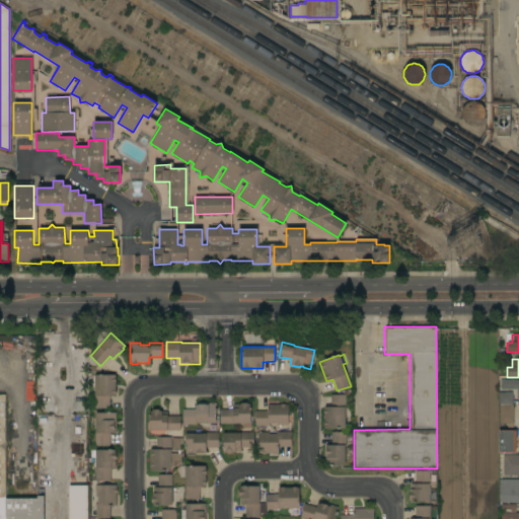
[(116,377),(116,382),(115,382),(115,389),(116,389),(116,394),(115,394),(116,396),(108,396),(108,409),(94,409),(94,375),(115,375),(116,377)]
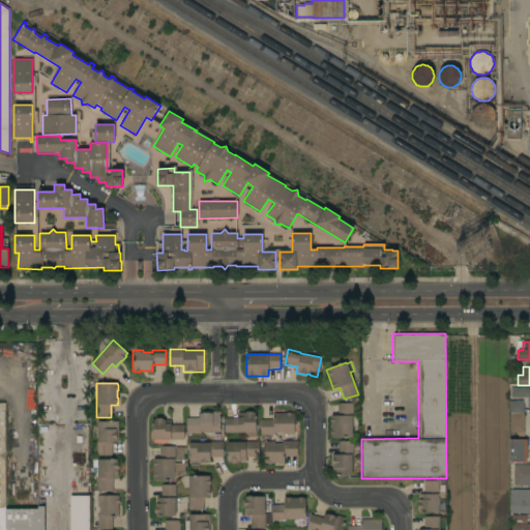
[(529,404),(527,404),(527,398),(510,398),(510,388),(529,387),(529,404)]
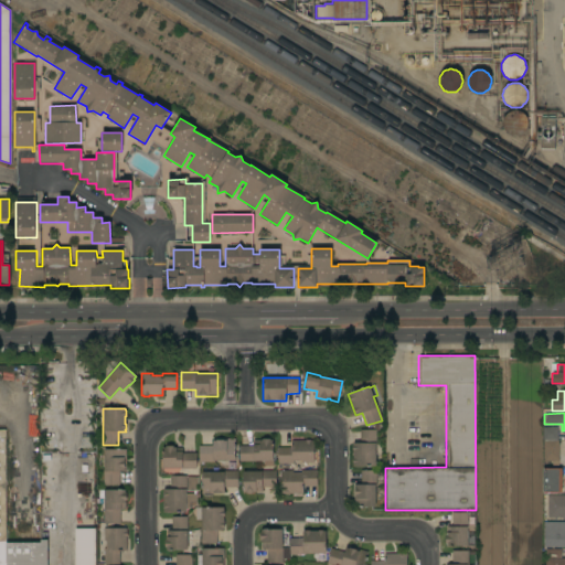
[(353,466),(353,444),(360,444),(360,430),(374,430),(374,424),(381,424),(381,430),(375,430),(375,466),(353,466)]
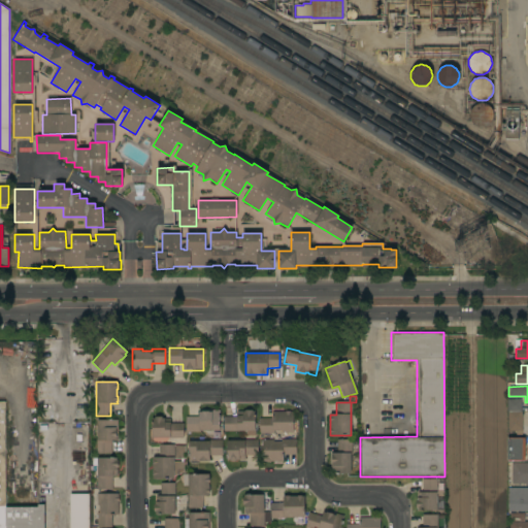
[(507,411),(506,399),(520,399),(520,411),(507,411)]
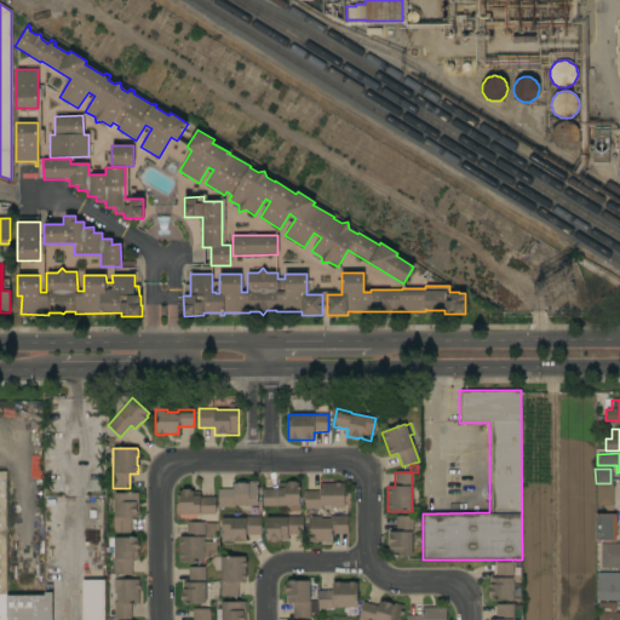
[(235,506),(235,507),(218,507),(218,489),(233,489),(233,482),(257,482),(257,506),(235,506)]
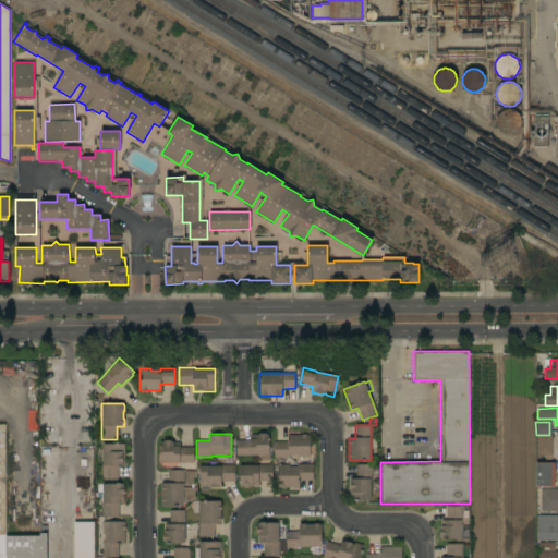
[(237,440),(250,440),(250,435),(258,435),(258,434),(266,434),(266,435),(269,435),(269,460),(259,460),(259,456),(237,456),(237,440)]
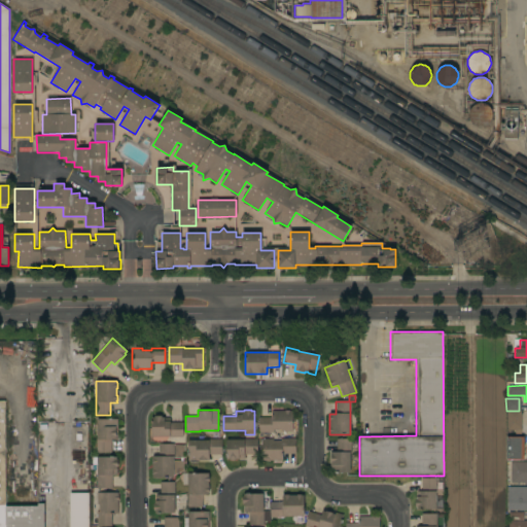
[(292,432),(281,432),(281,430),(273,430),(273,432),(258,432),(258,418),(272,417),(272,411),(292,411),(292,432)]
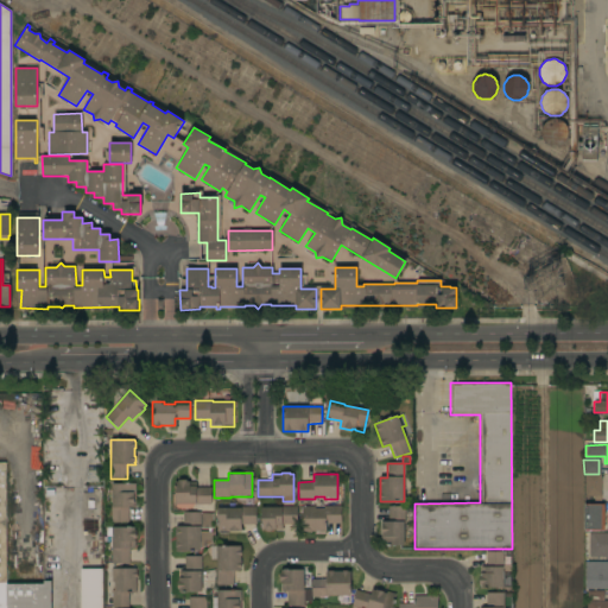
[(584,475),(600,474),(601,501),(594,501),(594,496),(584,496),(584,475)]
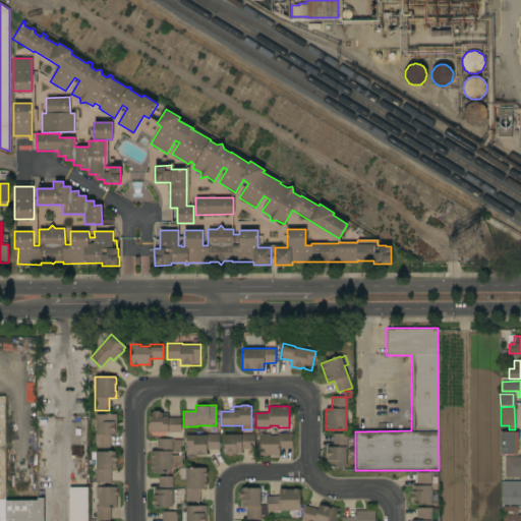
[(150,432),(150,413),(153,413),(153,411),(160,411),(160,413),(168,413),(168,417),(181,418),(181,432),(150,432)]
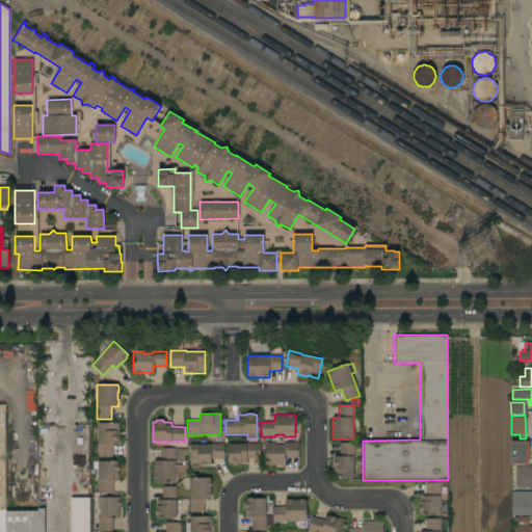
[(117,423),(117,444),(112,444),(112,457),(97,457),(97,443),(98,443),(98,423),(117,423)]
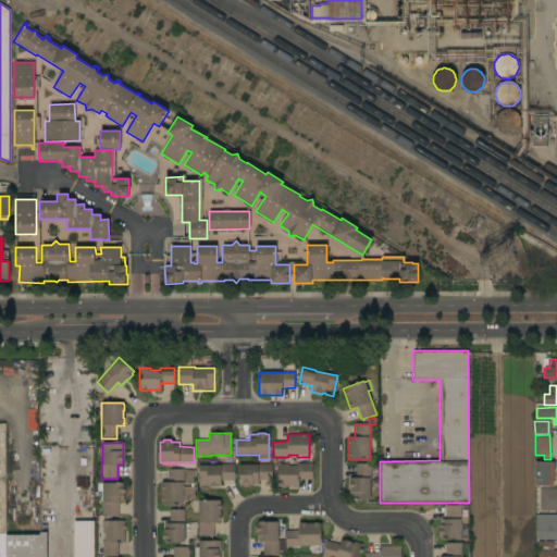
[(553,486),(535,485),(535,461),(554,462),(553,486)]
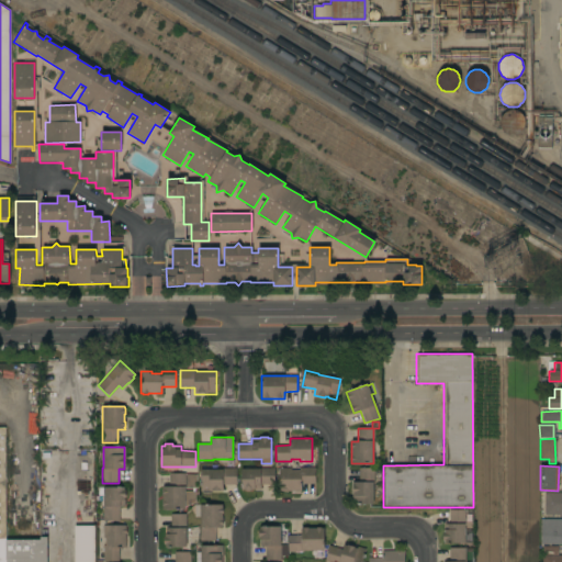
[(279,469),(290,469),(291,470),(299,470),(299,468),(315,468),(315,484),(301,484),(301,491),(279,492),(279,469)]
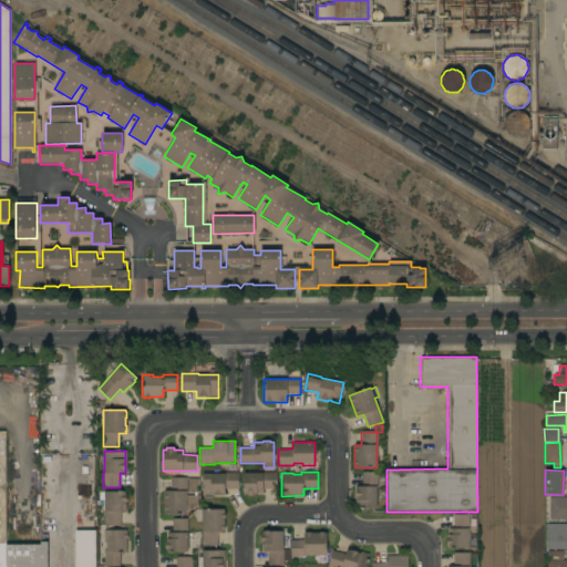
[(354,509),(354,486),(361,486),(361,473),(378,472),(378,487),(375,487),(377,508),(354,509)]
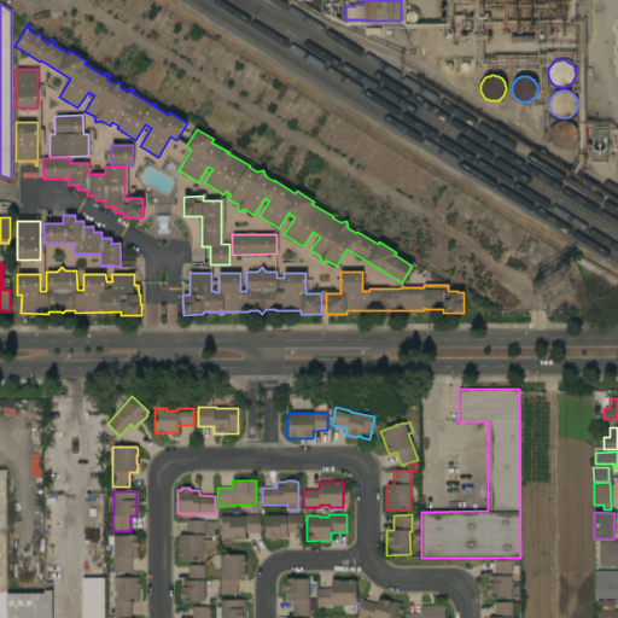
[(244,517),(244,516),(260,516),(260,534),(245,534),(245,541),(221,541),(221,517),(244,517)]
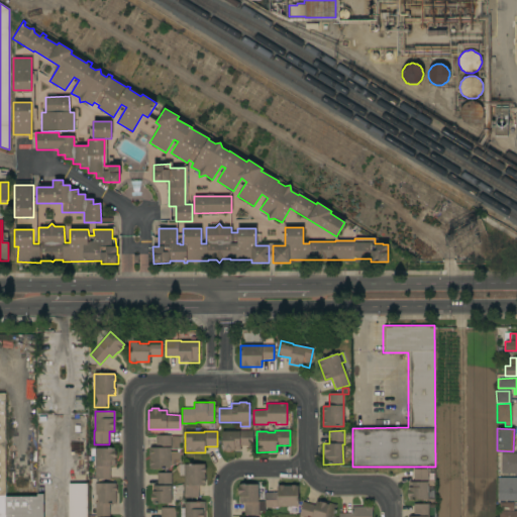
[(251,445),(239,445),(239,450),(231,450),(230,451),(226,452),(224,450),(222,450),(222,431),(238,431),(252,431),(251,445)]
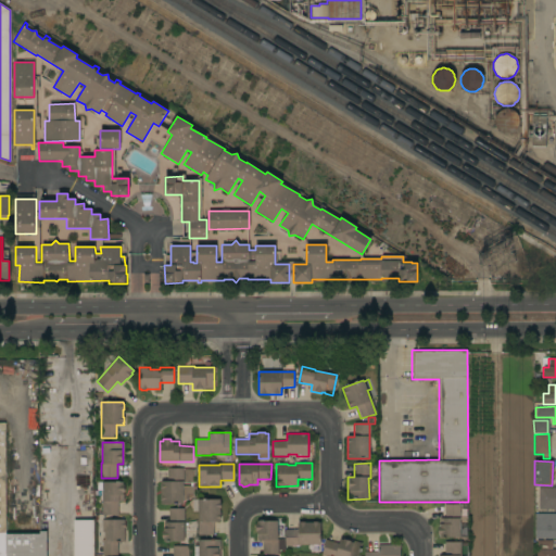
[(182,502),(182,504),(161,504),(161,501),(160,501),(160,495),(161,495),(161,490),(160,490),(160,483),(161,483),(161,482),(167,481),(166,468),(184,468),(184,470),(193,469),(194,483),(182,483),(182,487),(192,487),(192,497),(182,502)]
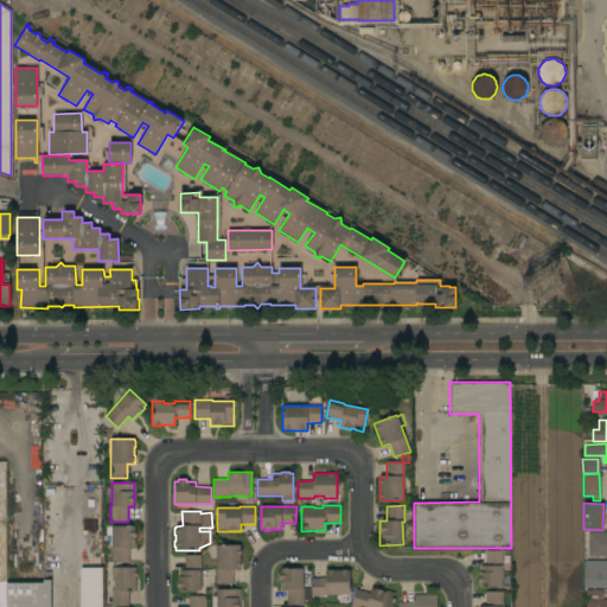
[(110,547),(110,535),(106,535),(106,526),(134,526),(134,529),(135,529),(135,538),(134,538),(134,547),(128,548),(128,562),(110,562),(110,547)]
